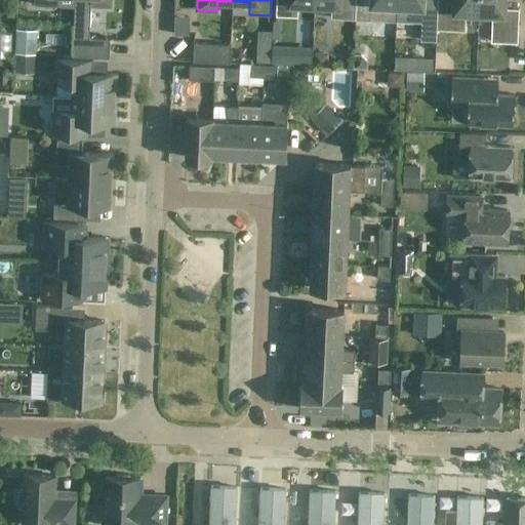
[(315,5),(315,0),(276,0),(276,15),(297,16),(298,4),(315,5)]
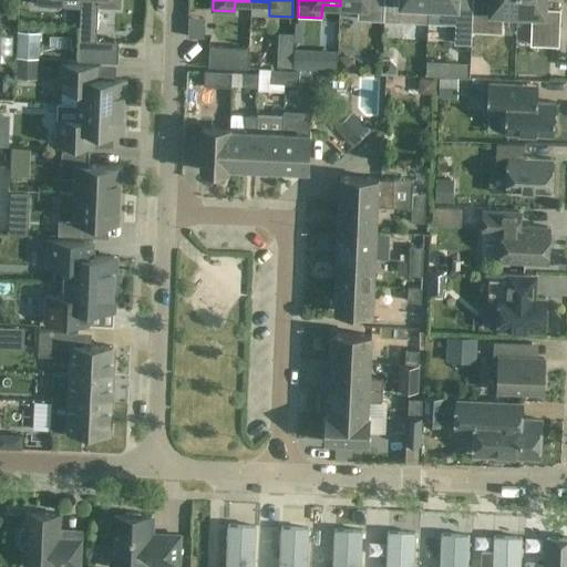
[(340,0),(340,6),(358,7),(357,19),(383,21),(383,0),(340,0)]
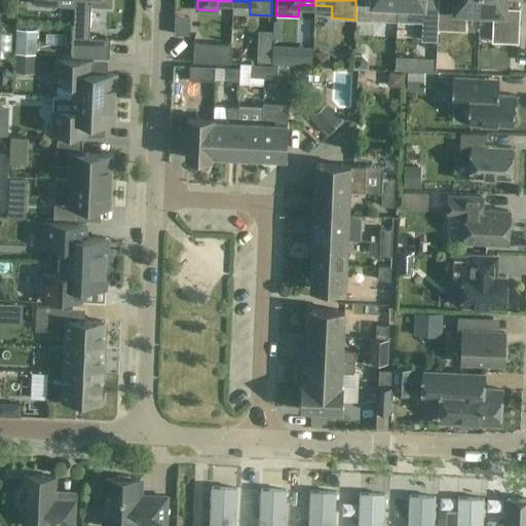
[(355,0),(355,20),(397,22),(398,6),(398,0),(355,0)]
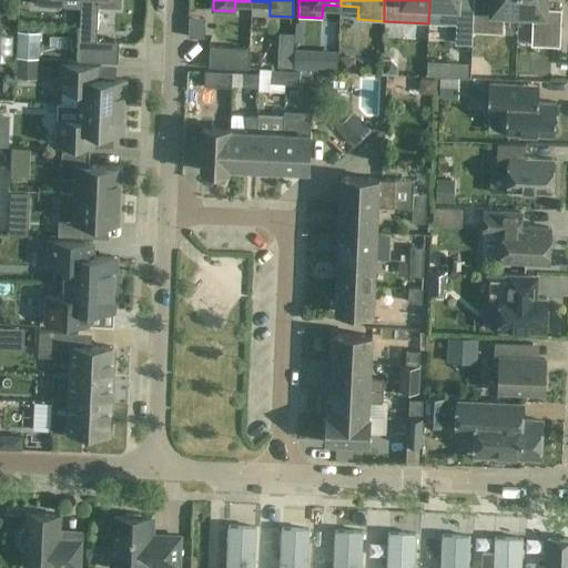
[(429,0),(429,7),(444,7),(443,23),(456,24),(456,30),(455,43),(472,44),(473,31),(474,0),(429,0)]
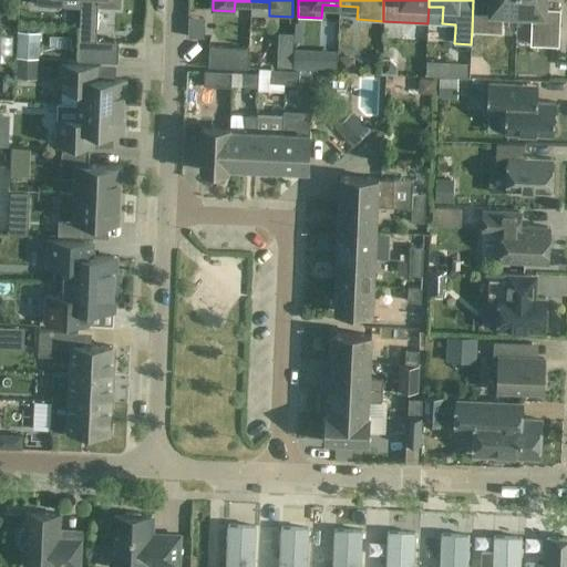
[(517,13),(517,0),(473,0),(472,31),(502,32),(502,13),(517,13)]
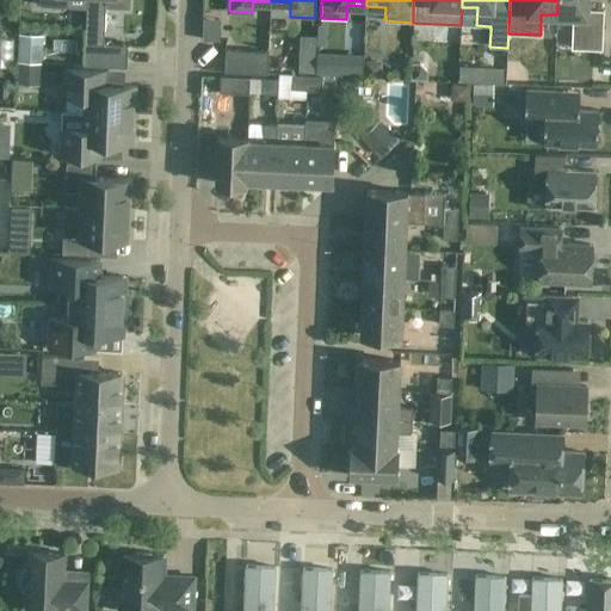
[(557,0),(557,14),(573,16),(572,48),(602,49),(603,11),(586,10),(586,0),(557,0)]
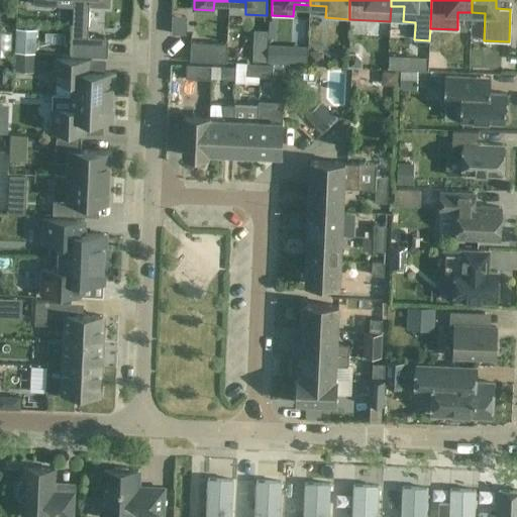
[(17,35),(16,53),(34,54),(35,35),(17,35)]
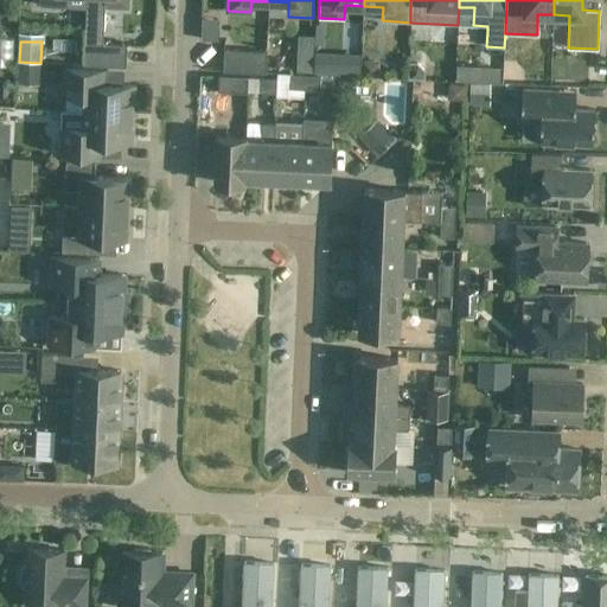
[(84,43),(83,64),(126,66),(127,45),(84,43)]
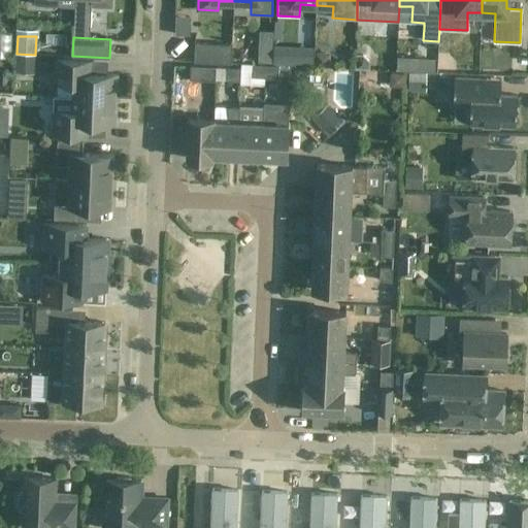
[(232,44),(195,42),(194,61),(231,63),(232,44)]
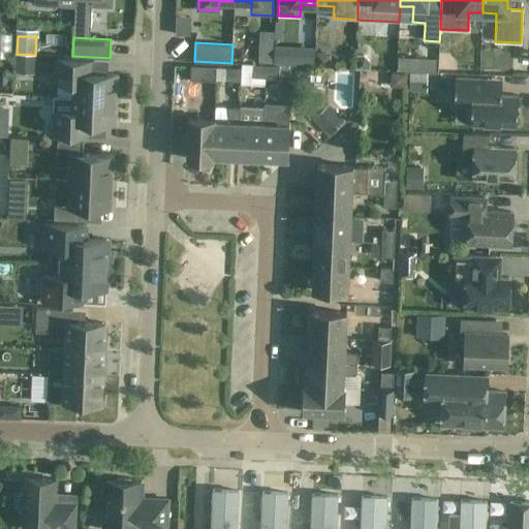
[(35,72),(35,55),(17,54),(17,72),(35,72)]
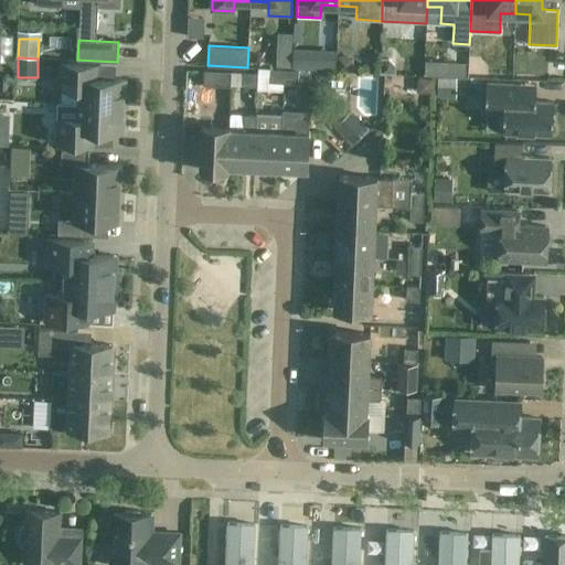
[(382,59),(381,73),(394,73),(395,66),(388,60),(382,59)]
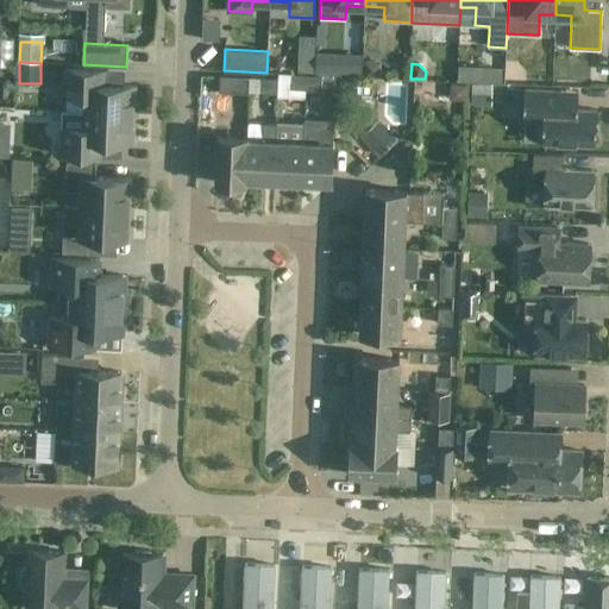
[(437,101),(468,101),(468,67),(437,67),(437,101)]
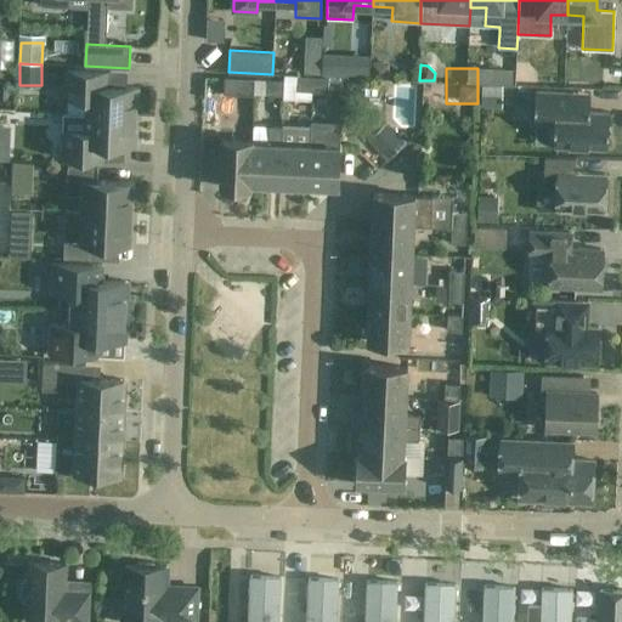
[(86,114),(135,117),(135,105),(137,105),(139,88),(107,86),(108,72),(67,69),(66,97),(86,99),(86,114)]
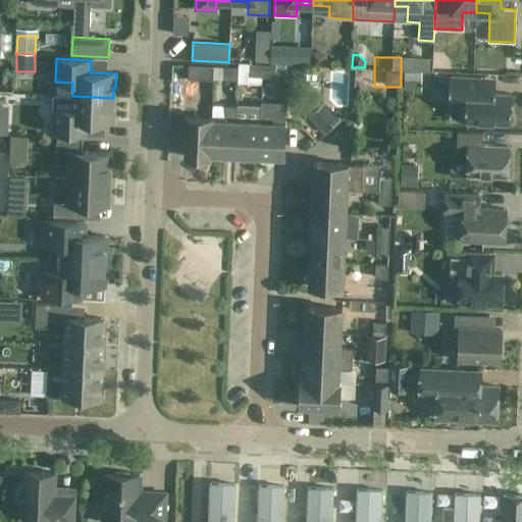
[(249,75),(262,76),(262,64),(250,63),(249,75)]
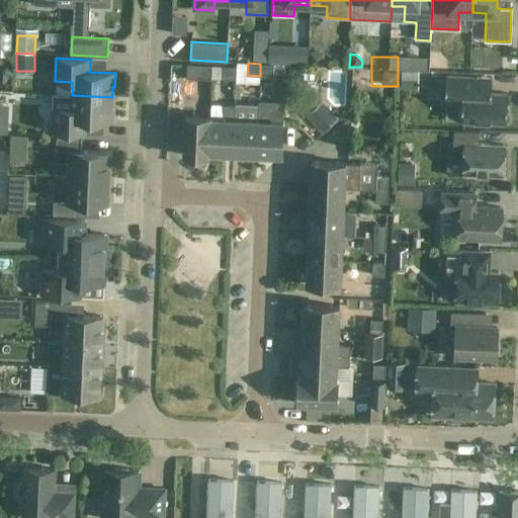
[(260,64),(260,76),(273,77),(274,64),(260,64)]
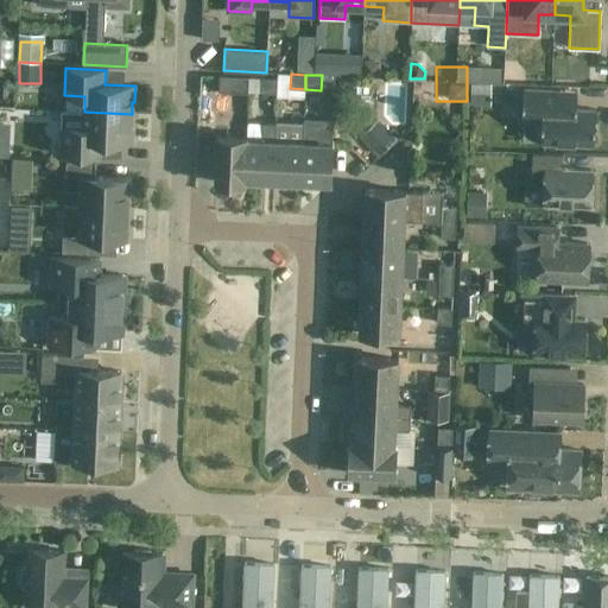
[(220,76),(219,92),(248,93),(248,77),(220,76)]
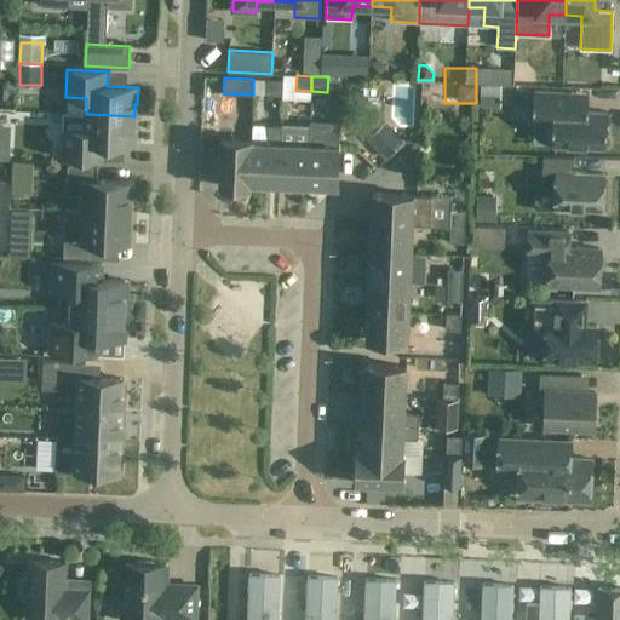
[(268,79),(267,95),(282,95),(283,80),(268,79)]
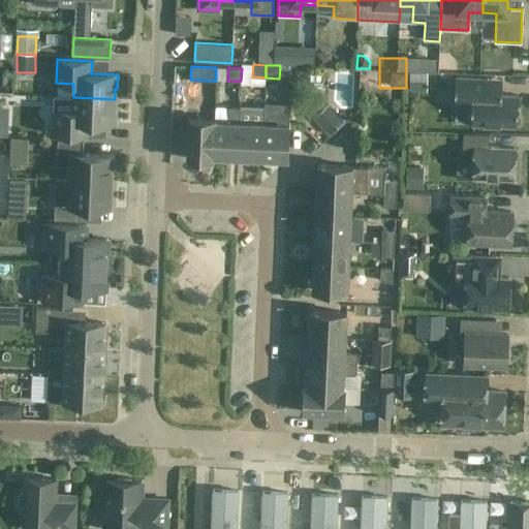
[(518,95),(501,95),(502,80),(456,78),(455,104),(471,105),(471,124),(517,125),(518,95)]
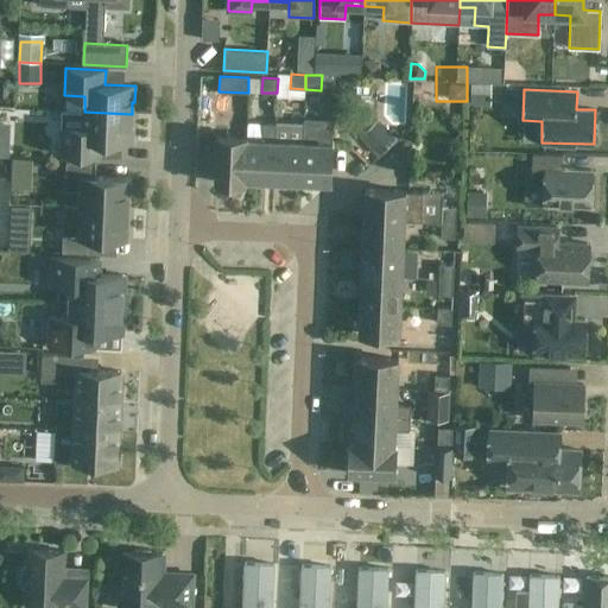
[(132,114),(84,112),(83,128),(63,127),(62,154),(101,157),(102,141),(133,143),(133,126),(131,126),(132,114)]
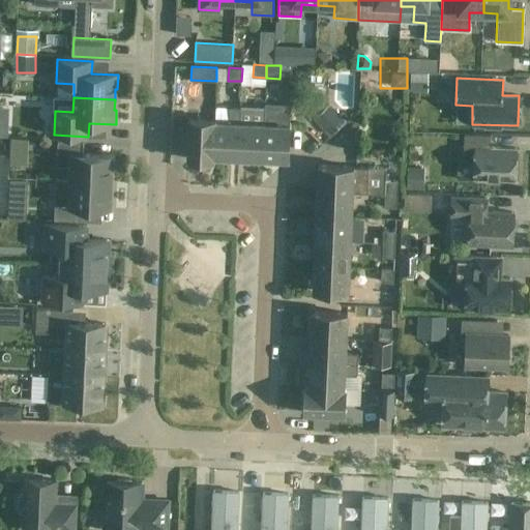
[(264,123),(263,158),(289,159),(291,106),(265,105),(265,109),(264,123)]
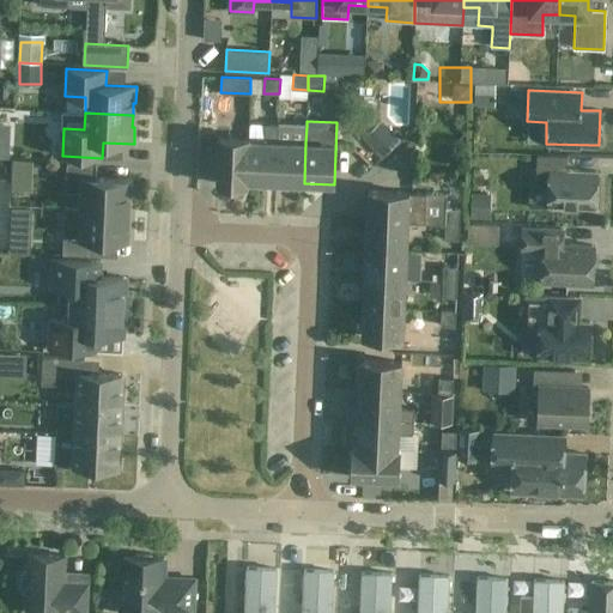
[(266,123),(265,140),(249,140),(248,140),(247,184),(261,186),(261,181),(275,182),(277,141),(278,141),(279,125),(266,123)]
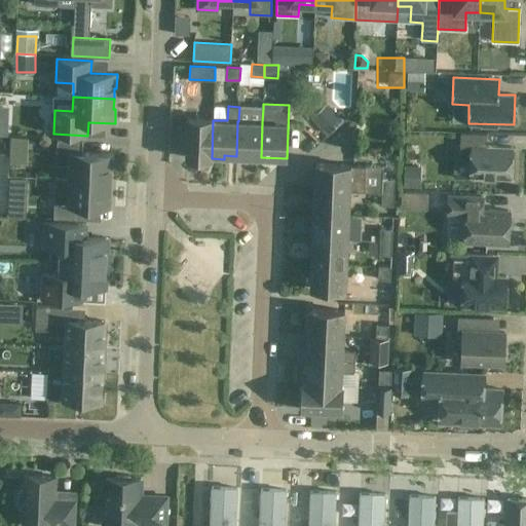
[(237,121),(236,156),(261,157),(262,122),(263,108),(239,107),(238,121),(237,121)]
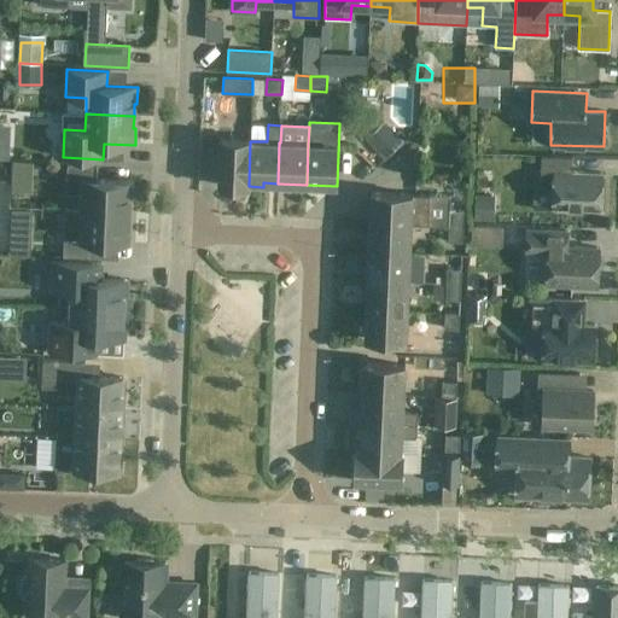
[(401,132),(385,145),(392,152),(407,139),(401,132)]
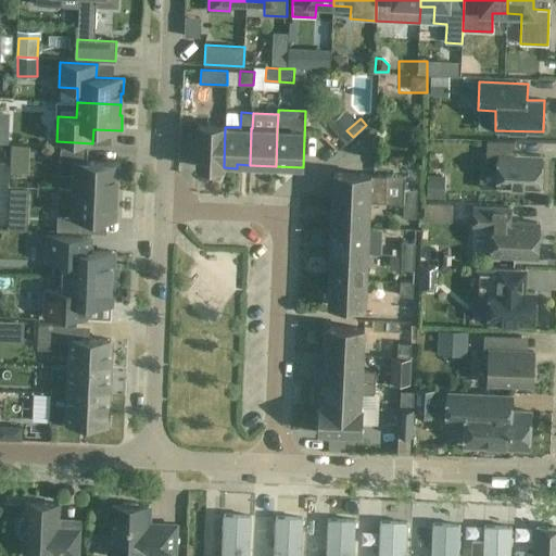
[(225,127),(226,127),(226,125),(199,124),(197,166),(224,167),(225,127)]
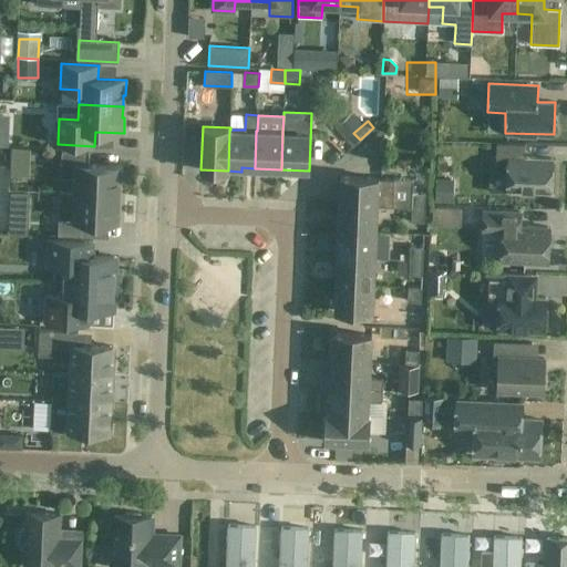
[(507,171),(507,191),(552,193),(553,160),(524,158),(525,144),(497,143),(496,169),(507,171)]
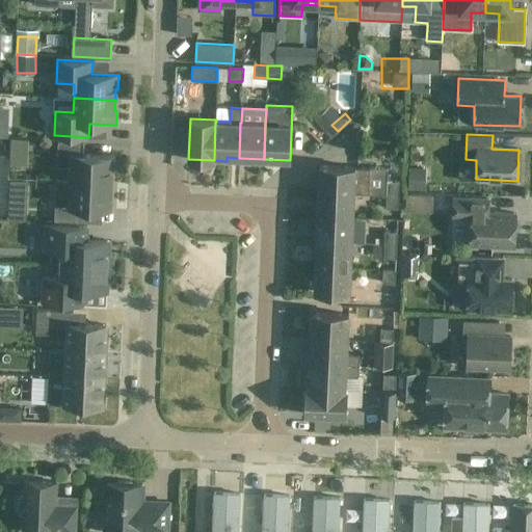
[(71,166),(70,181),(112,183),(113,156),(83,155),(83,142),(58,140),(57,166),(71,166)]
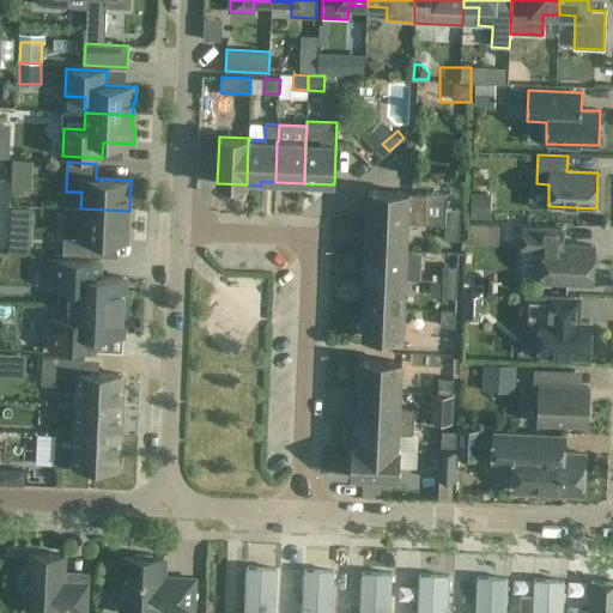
[(307,205),(328,206),(329,186),(308,186),(307,205)]
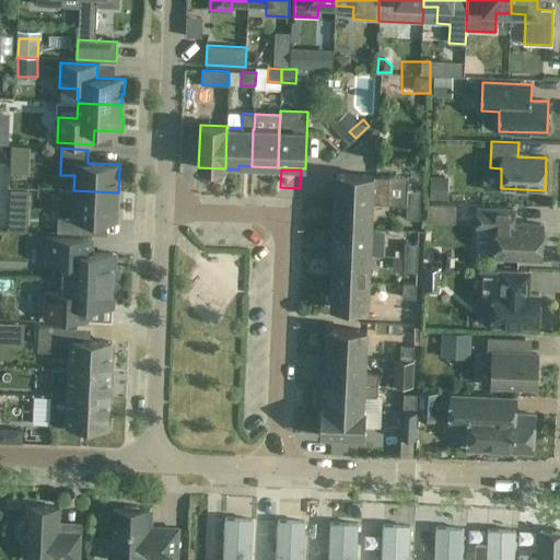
[(336,201),(373,203),(388,203),(389,177),(337,174),(336,201)]
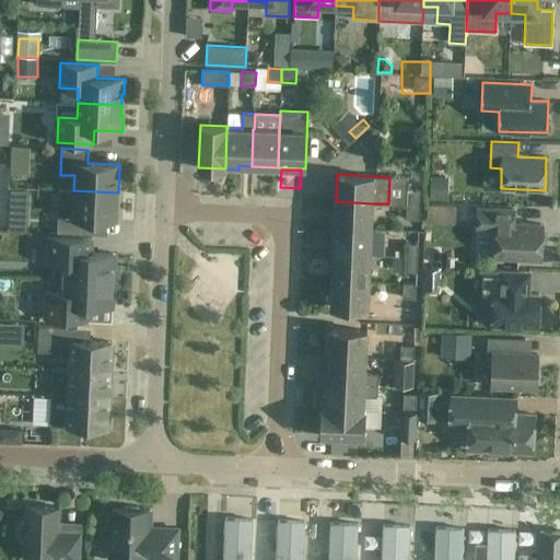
[(117,221),(118,193),(73,190),(72,206),(58,206),(57,232),(84,233),(85,220),(117,221)]
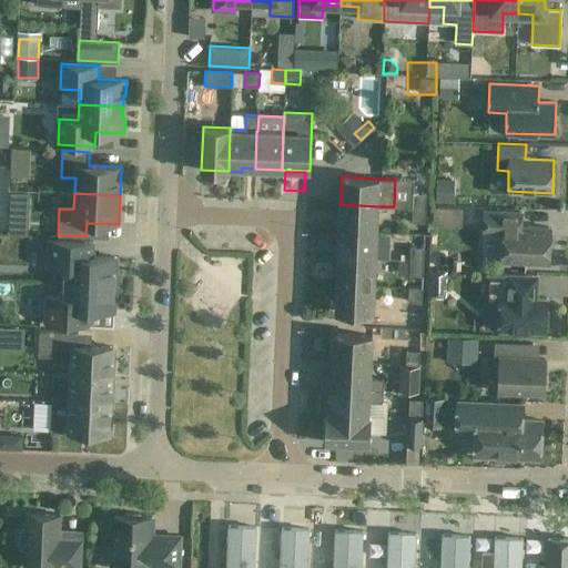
[(412,193),(412,209),(425,209),(425,194),(412,193)]
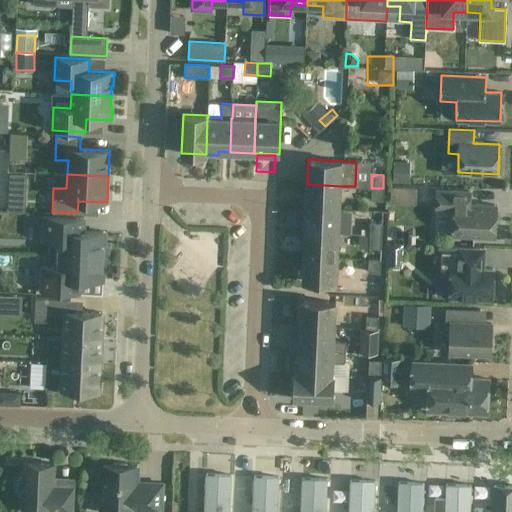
[(340,210),(341,186),(307,184),(305,208),(340,210)]
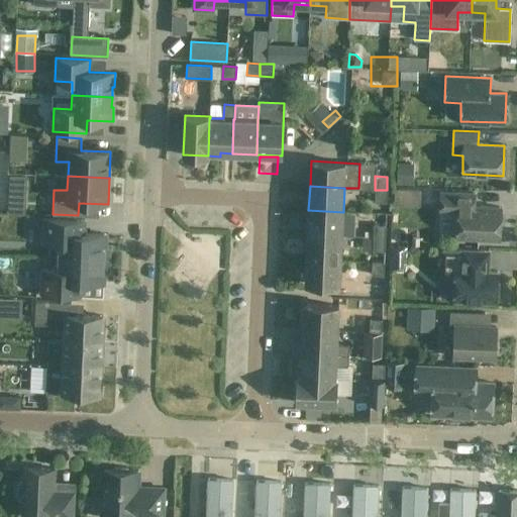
[(386,202),(387,190),(375,190),(374,202),(386,202)]
